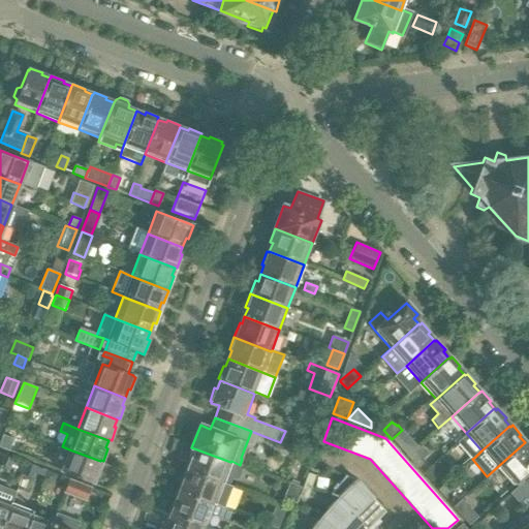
[(392,439),(406,456),(416,446),(402,430),(392,439)]
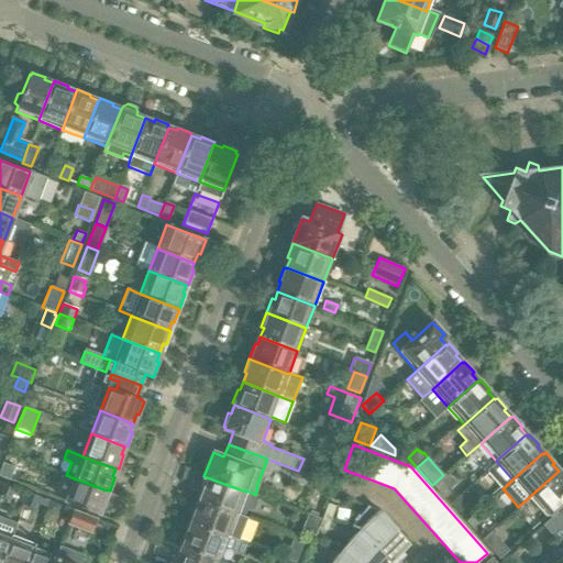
[(0,470),(0,475),(9,479),(13,467),(2,463),(0,470)]
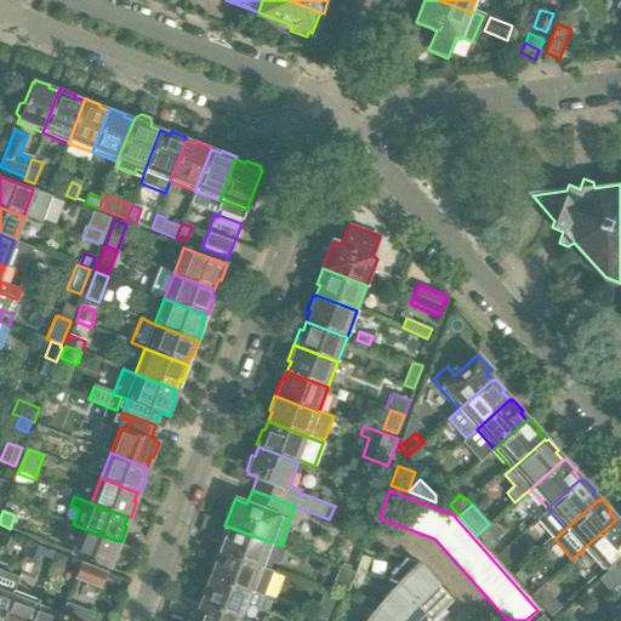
[(620,525),(616,519),(584,548),(602,570),(620,552),(620,525)]
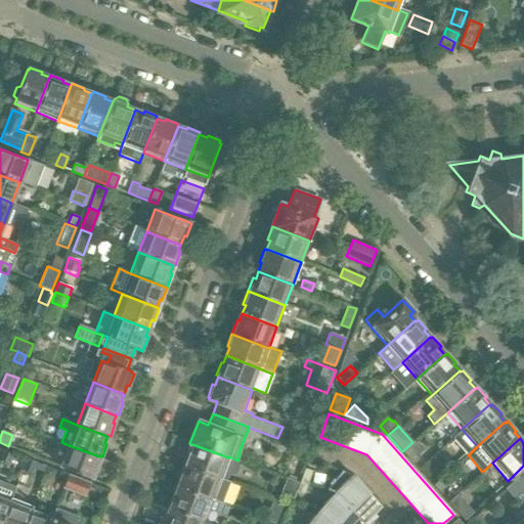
[(417,439),(412,442),(402,451),(413,464),(420,459),(424,454),(428,451),(417,439)]
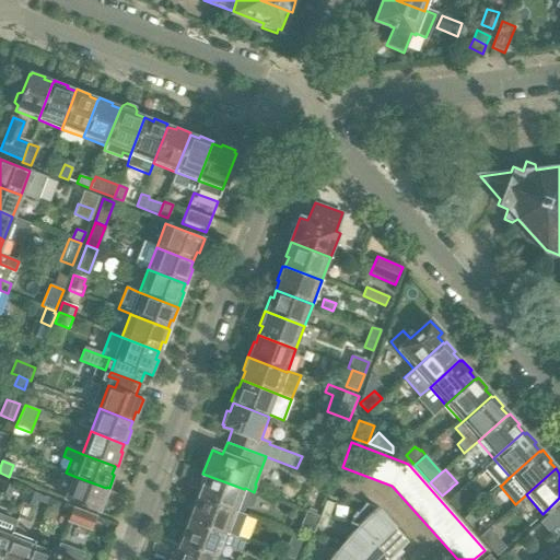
[(202,488),(199,498),(243,514),(245,506),(249,508),(253,506),(258,493),(254,492),(245,488),(244,489),(202,474),(199,485),(200,488),(202,488)]
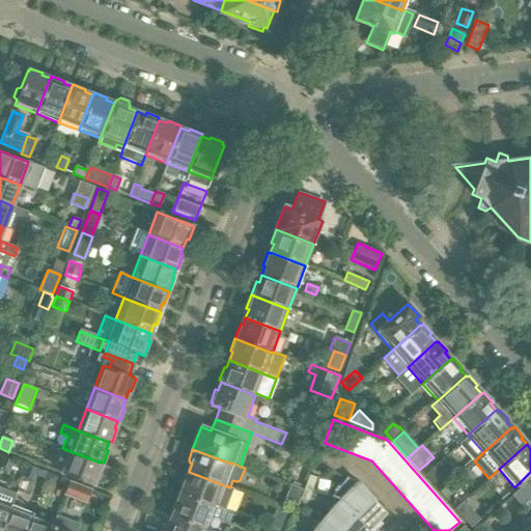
[(101,463),(70,451),(61,473),(92,485),(93,483),(95,484),(101,472),(98,471),(101,463)]
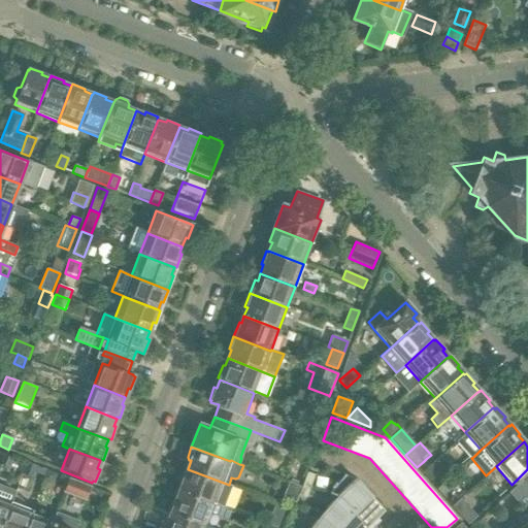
[(3,454),(3,455),(0,461),(0,465),(6,467),(10,457),(3,454)]
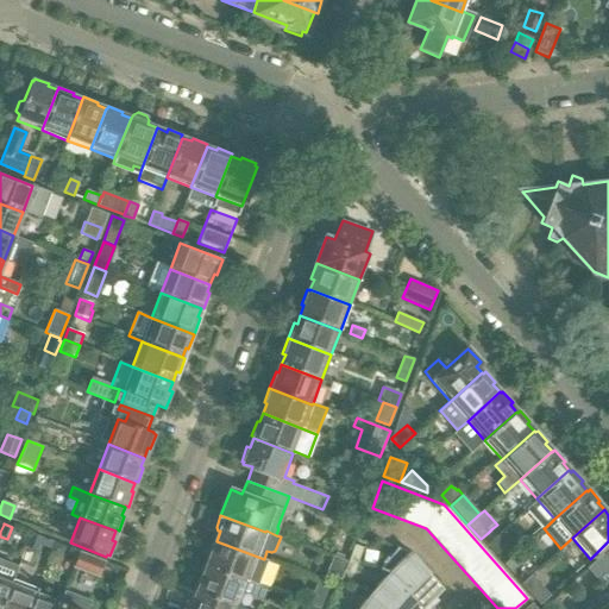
[(488,533),(481,539),(496,556),(508,546),(493,528),(488,533)]
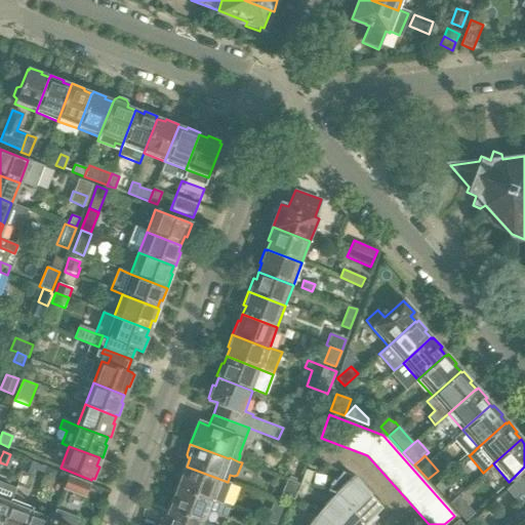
[(21,470),(29,473),(33,475),(37,465),(25,459),(21,470)]
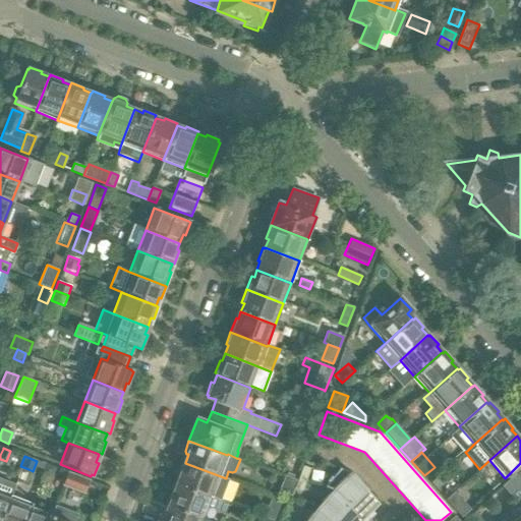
[(57,467),(53,466),(46,463),(42,474),(49,477),(50,476),(54,473),(57,467)]
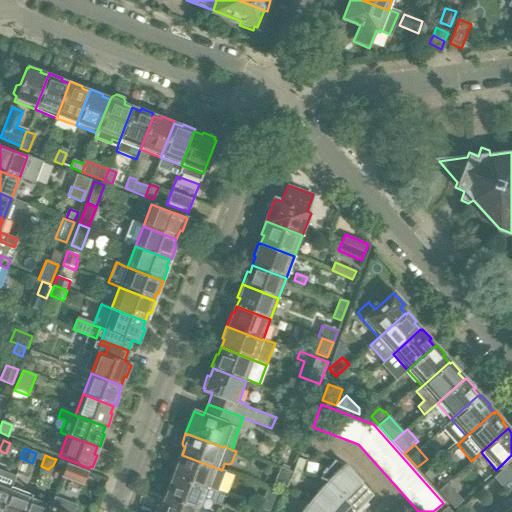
[(177,467),(174,475),(217,492),(225,471),(222,470),(182,455),(181,456),(179,457),(176,465),(177,467)]
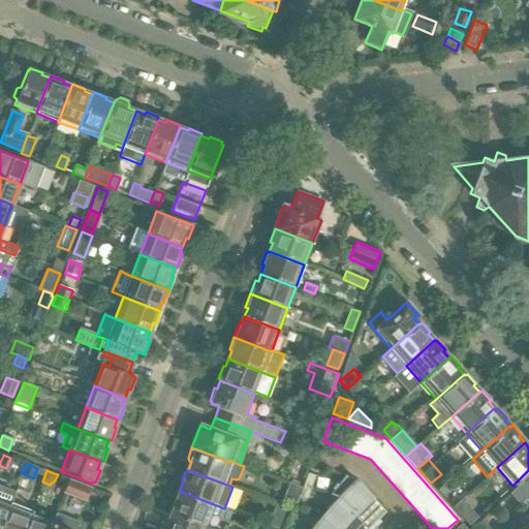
[(308,473),(304,485),(311,487),(315,475),(308,473)]
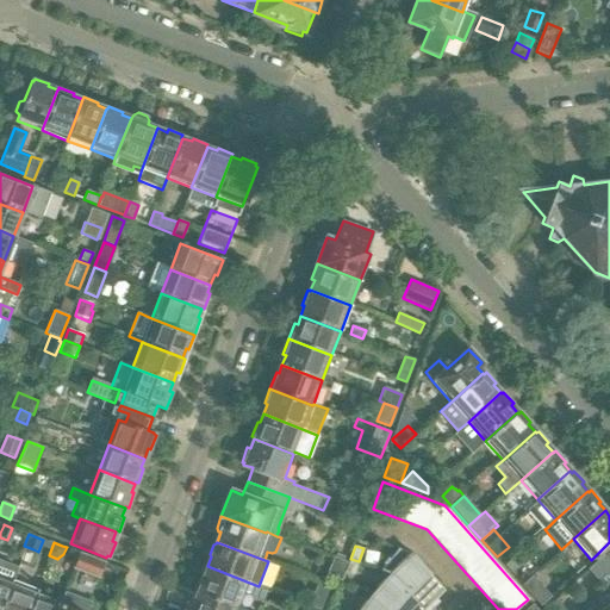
[(388,558),(385,561),(383,564),(385,565),(381,570),(391,574),(428,609),(430,609),(435,605),(431,602),(443,590),(412,554),(398,548),(390,559),(388,558)]
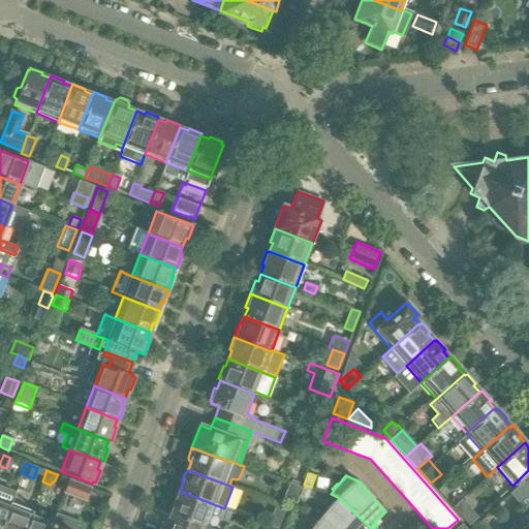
[(90,488),(68,479),(63,492),(86,500),(90,488)]
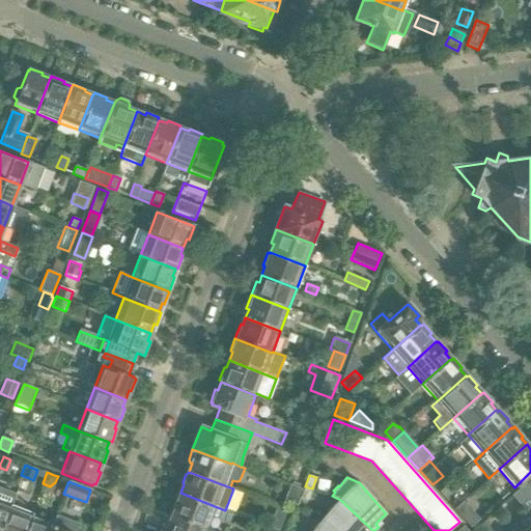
[(440,492),(445,498),(454,490),(448,483),(440,492)]
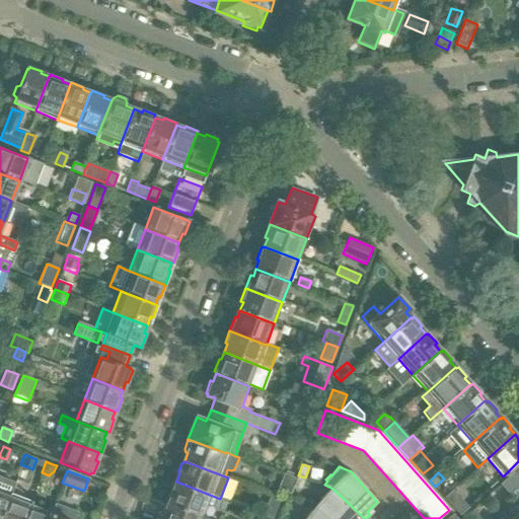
[(278,490),(290,494),(296,478),(284,474),(278,490)]
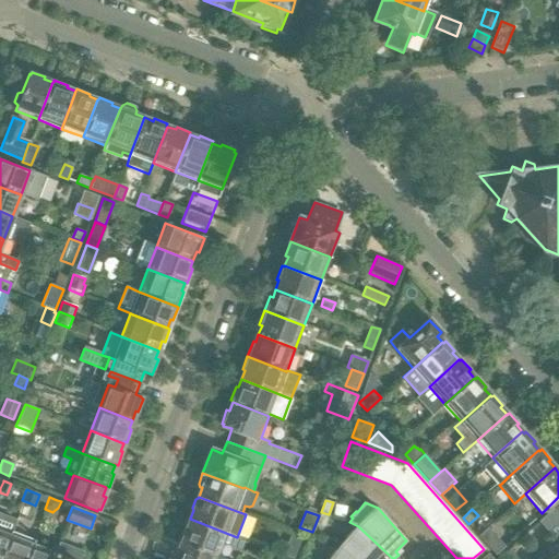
[(329,514),(321,512),(317,524),(324,526),(329,514)]
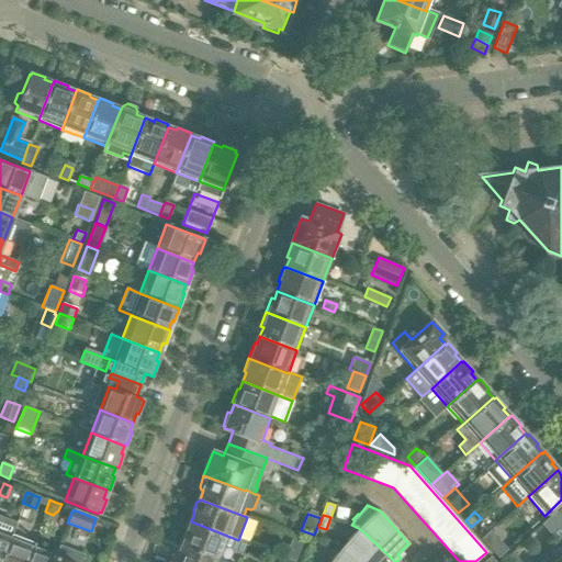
[(554,540),(561,548),(561,524),(553,515),(541,526),(554,540)]
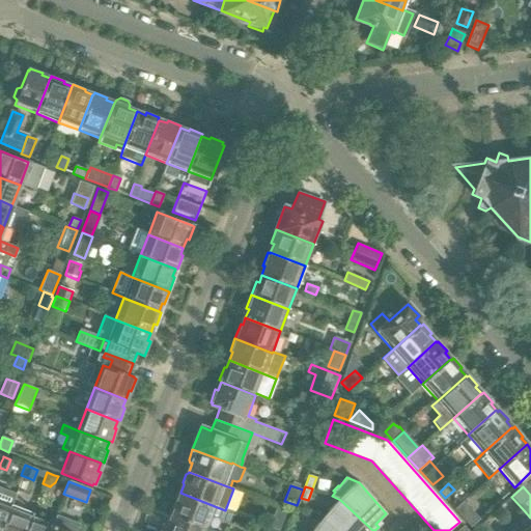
[(173,513),(172,514),(207,528),(212,515),(227,522),(231,512),(225,510),(180,493),(177,502),(176,502),(174,503),(171,510),(172,513),(173,513)]
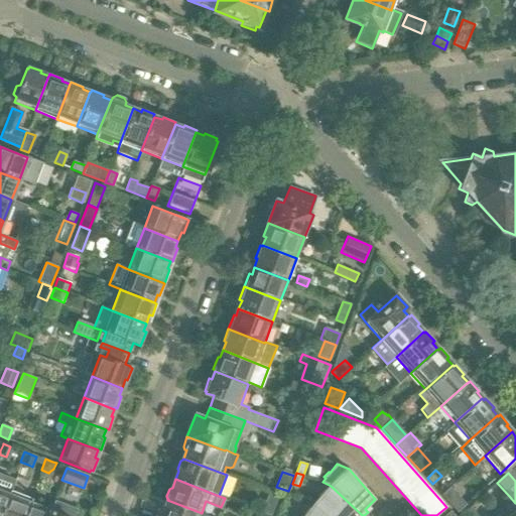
[(319,498),(315,503),(330,515),(362,515),(331,486),(327,491),(326,490),(318,497),(319,498)]
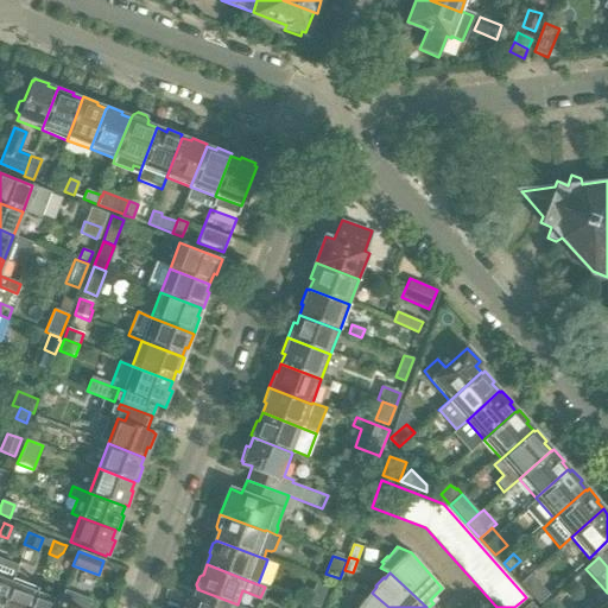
[(0,607),(11,578),(0,574),(0,607)]
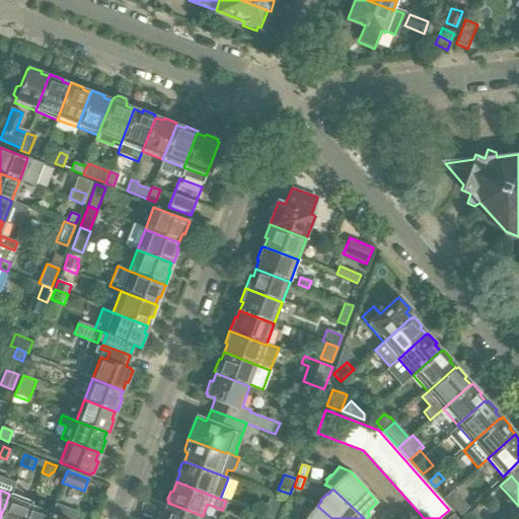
[(452,490),(444,498),(460,515),(468,507),(452,490)]
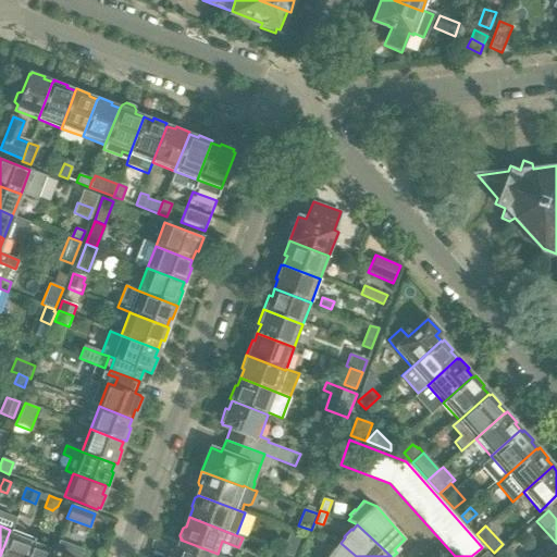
[(25,556),(33,539),(10,530),(0,556),(25,556)]
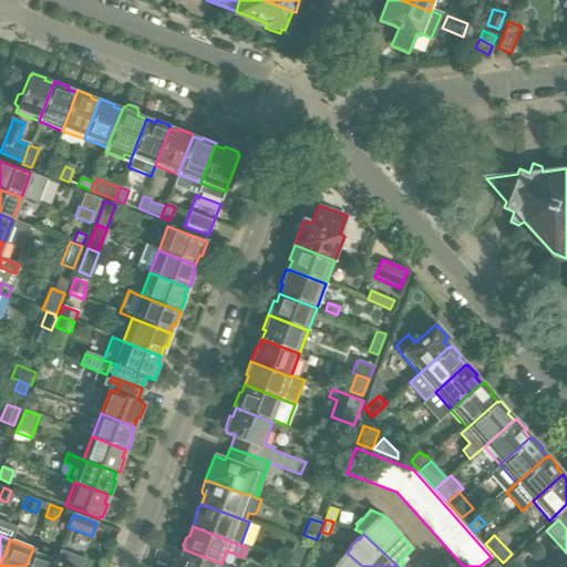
[(288,562),(297,566),(298,566),(307,544),(297,539),(288,562)]
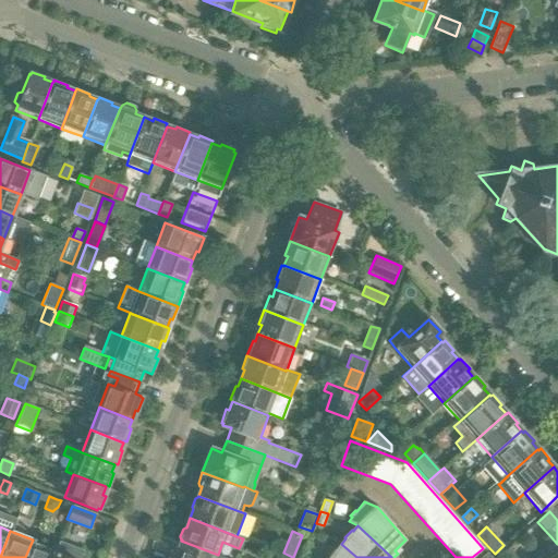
[(519,538),(526,547),(529,545),(526,544),(533,538),(526,532),(519,538)]
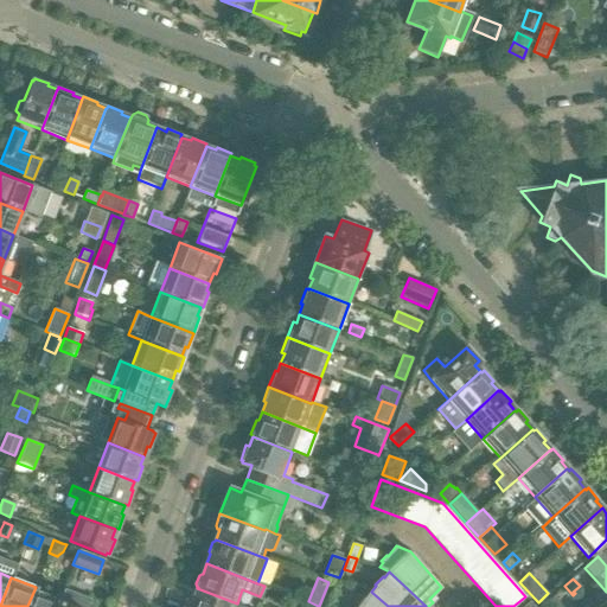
[(56,606),(59,601),(36,592),(37,587),(36,587),(27,606),(56,606)]
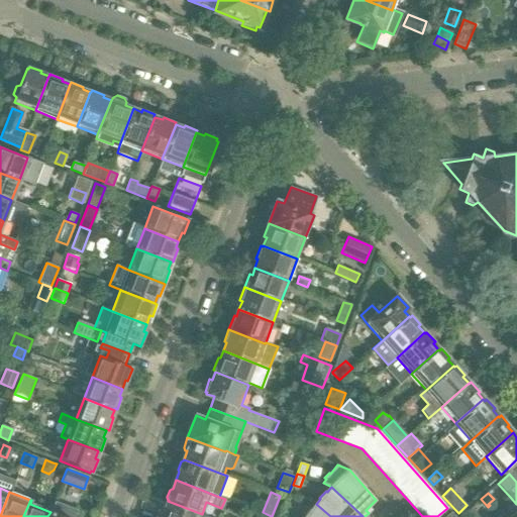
[(50,512),(47,516),(74,516),(78,509),(55,500),(50,512)]
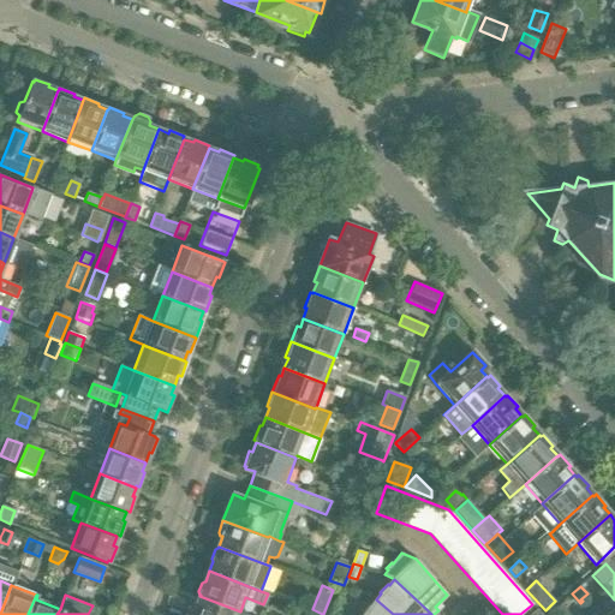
[(190,607),(186,614),(245,614),(246,614),(240,611),(199,596),(196,605),(193,605),(190,607)]
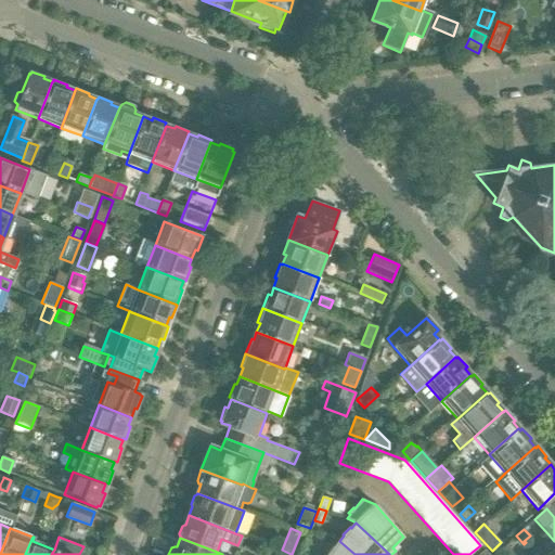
[(326,554),(355,554),(339,541),(335,547),(333,546),(326,554)]
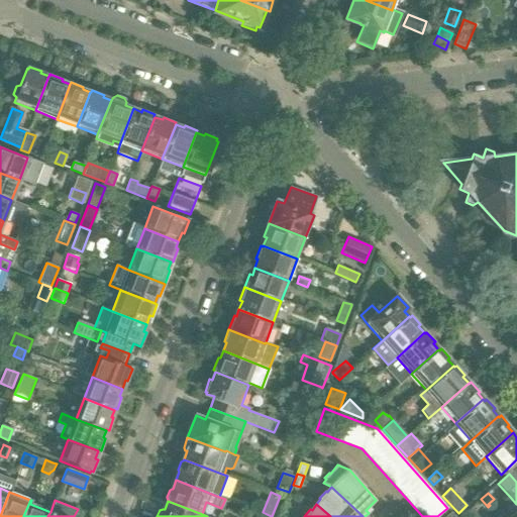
[(479,516),(472,508),(466,514),(469,516),(479,516)]
